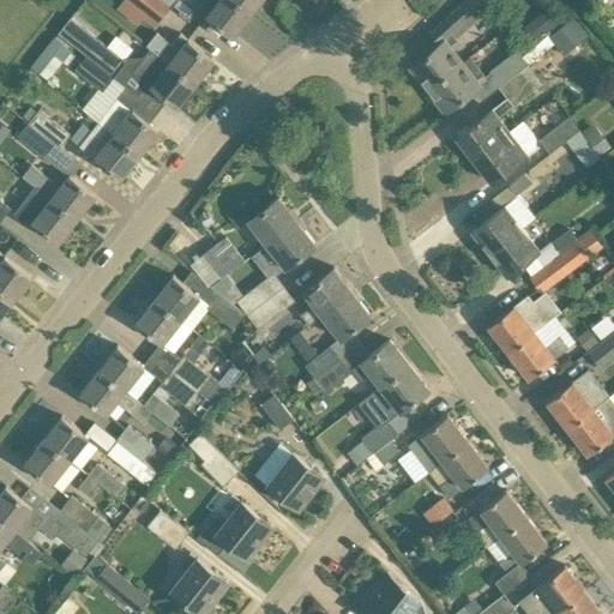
[(161,0),(122,0),(124,0),(143,17),(155,26),(170,7),(161,0)]
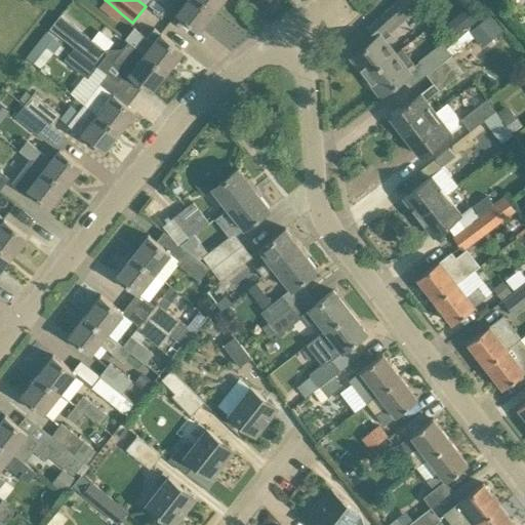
[(169,0),(166,5),(199,31),(215,10),(202,0),(169,0)]
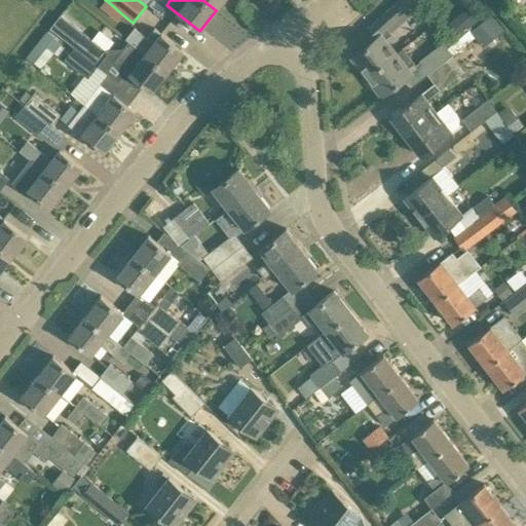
[(202,0),(216,10),(223,0),(202,0)]
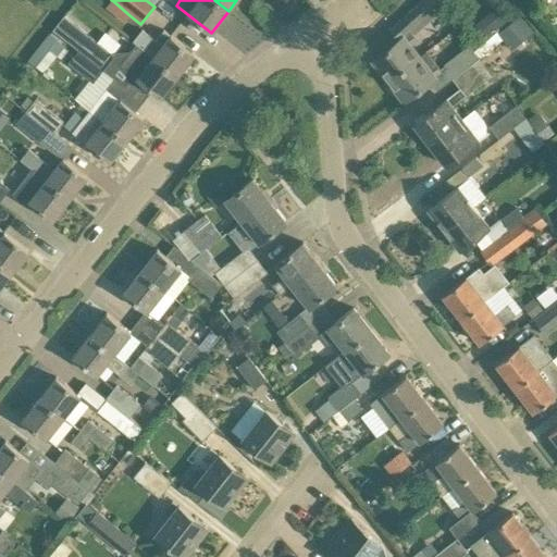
[(420,0),(409,11),(419,22),(438,4),(434,0),(420,0)]
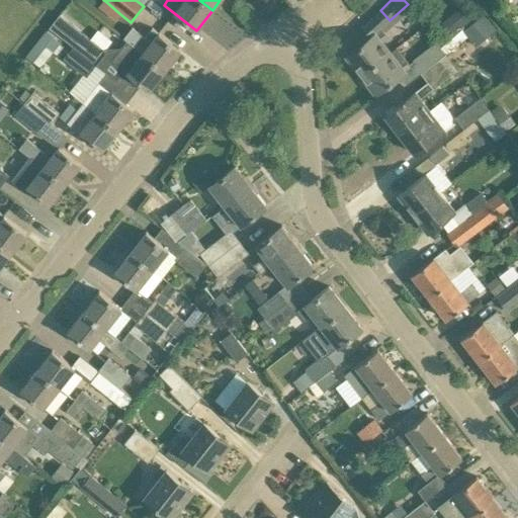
[(462,30),(475,45),(495,26),(483,13),(462,30)]
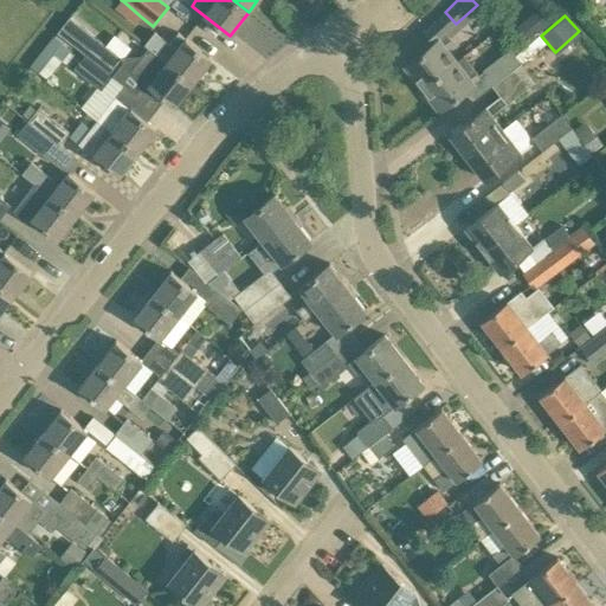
[(154,32),(146,43),(194,81),(212,58),(179,32),(169,44),(154,32)]
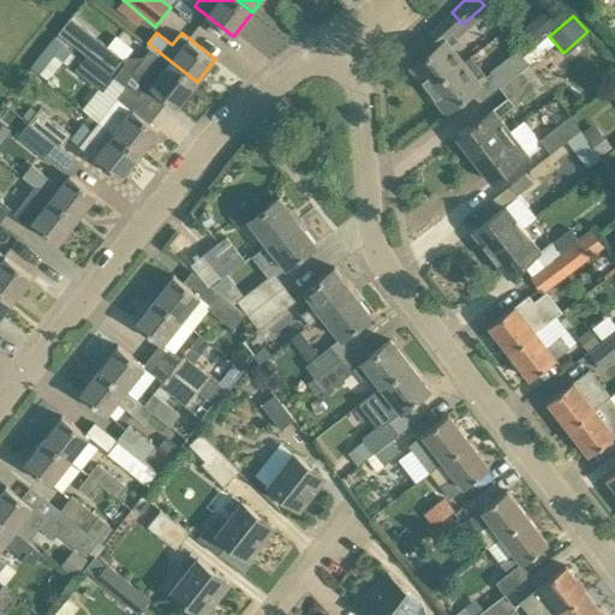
[(411,65),(429,88),(463,61),(471,55),(469,53),(461,59),(454,49),(461,43),(453,34),(446,40),(446,39),(411,65)]
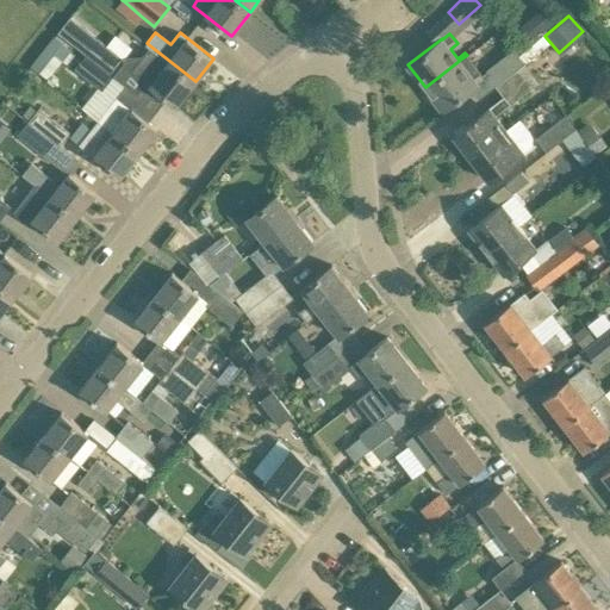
[(100,36),(87,53),(114,75),(129,57),(100,36)]
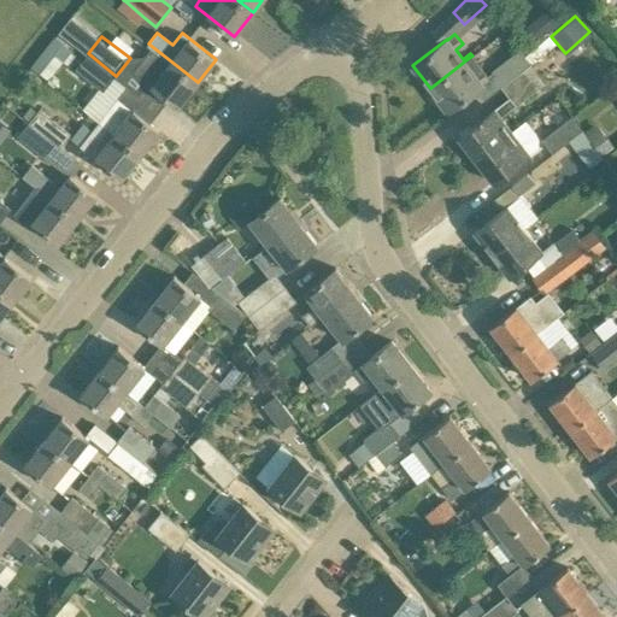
[(36,64),(48,72),(68,47),(59,41),(56,47),(52,43),(36,64)]
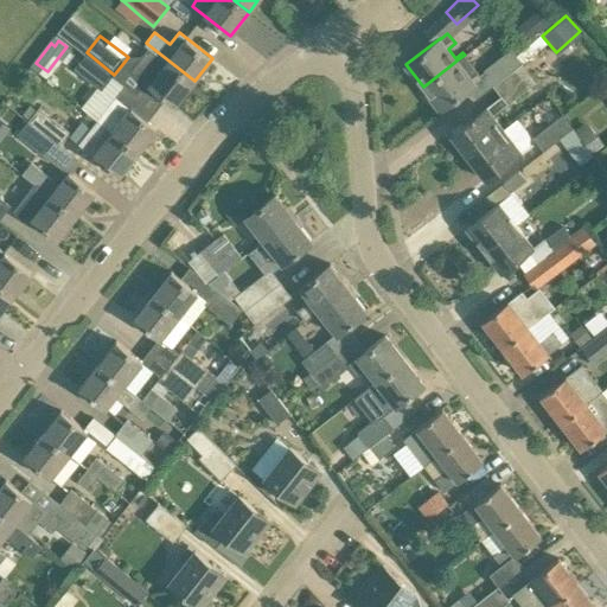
[(128,57),(114,75),(136,93),(145,81),(176,106),(195,81),(146,43),(146,44),(149,48),(142,56),(128,57)]
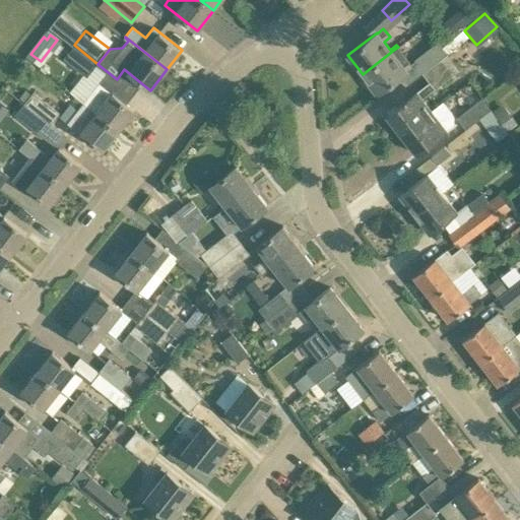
[(391,52),(363,74),(378,93),(400,76),(407,84),(423,73),(421,72),(447,53),(438,42),(414,59),(415,60),(410,64),(398,47),(391,52)]
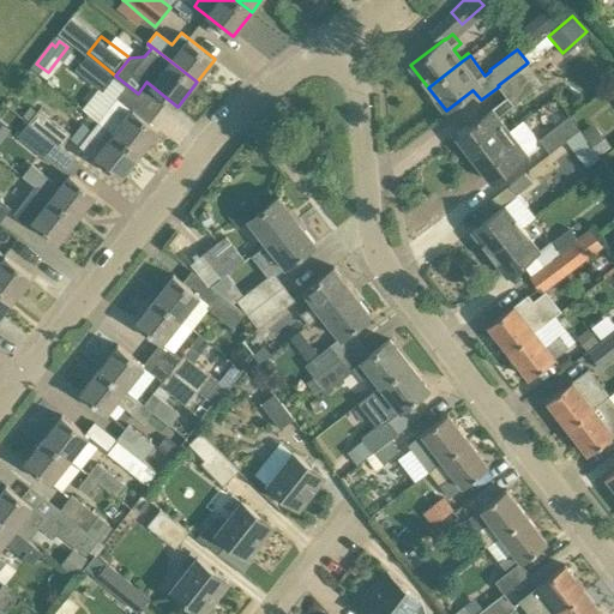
[(82,60),(74,68),(103,91),(115,76),(88,53),(82,60)]
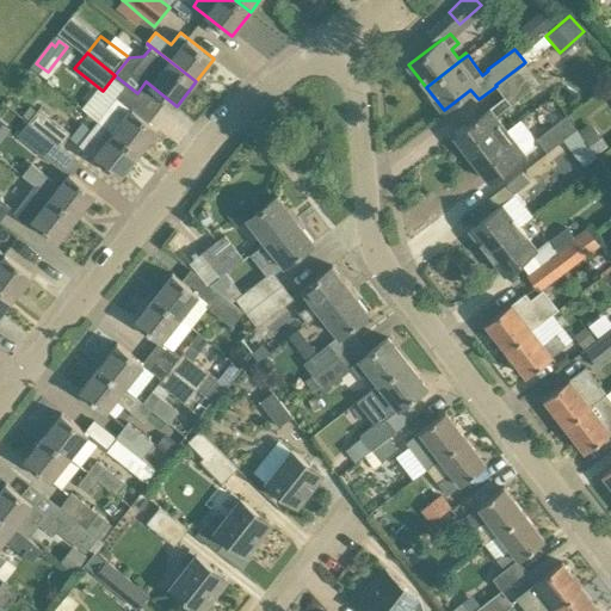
[(489,106),(497,115),(539,82),(525,62),(495,85),(497,86),(504,96),(489,106)]
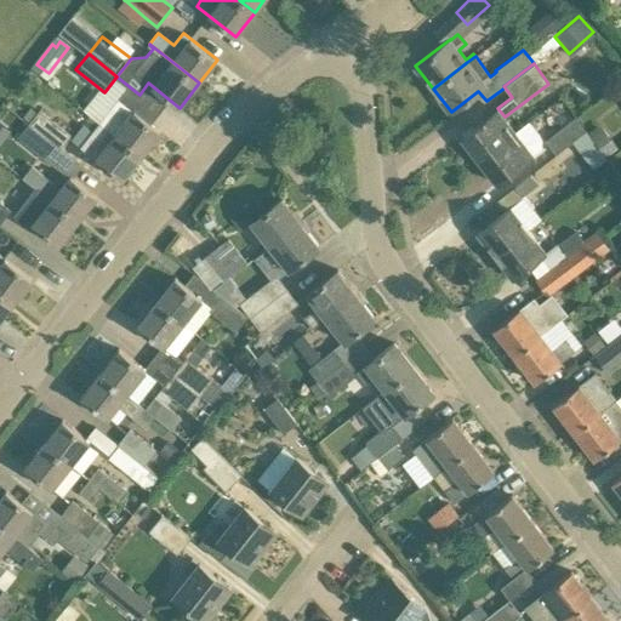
[(120,98),(101,121),(142,154),(161,130),(120,98)]
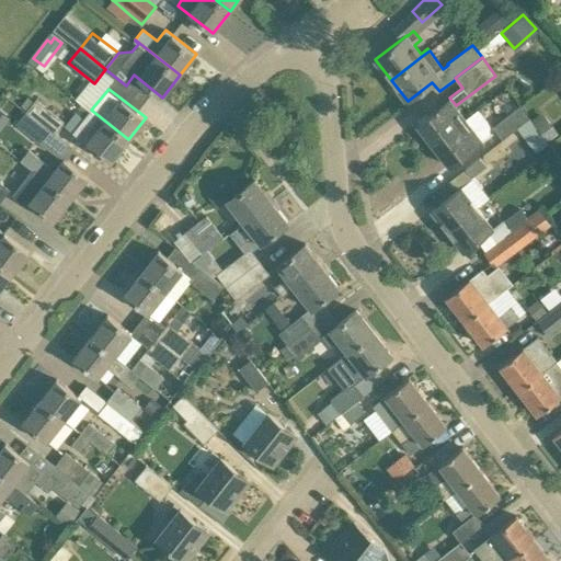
[(37,98),(26,112),(54,134),(66,118),(37,98)]
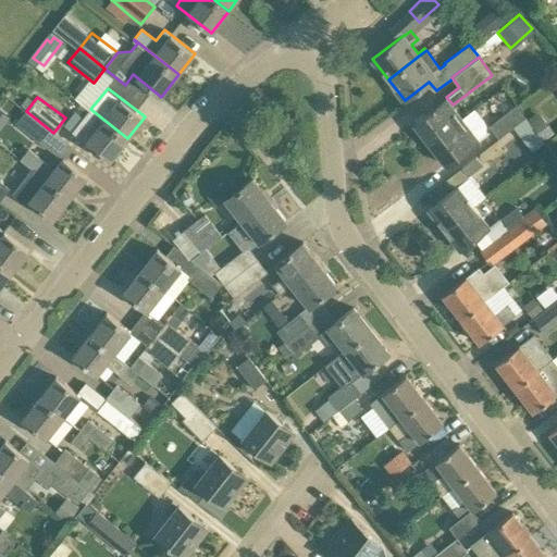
[(413,124),(429,144),(462,118),(453,104),(446,97),(431,109),(432,110),(413,124)]
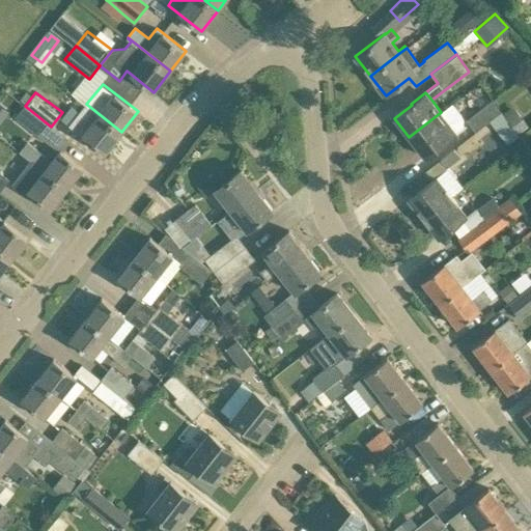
[(476,131),(501,112),(493,100),(467,119),(476,131)]
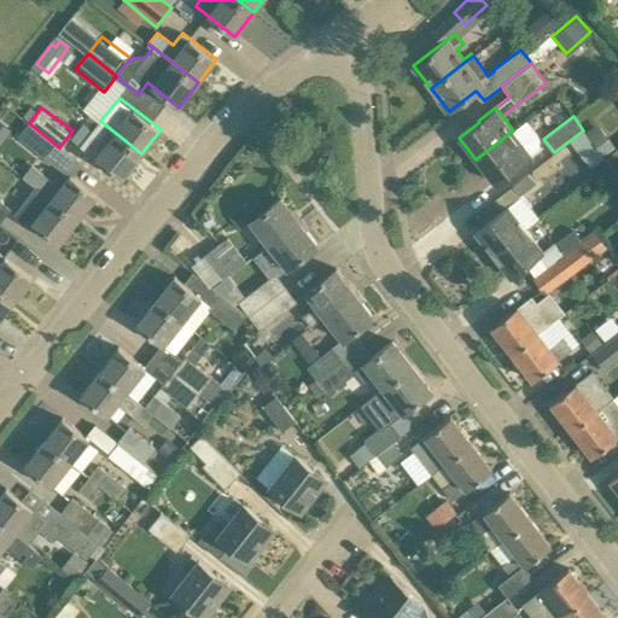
[(100,121),(81,145),(122,179),(141,153),(100,121)]
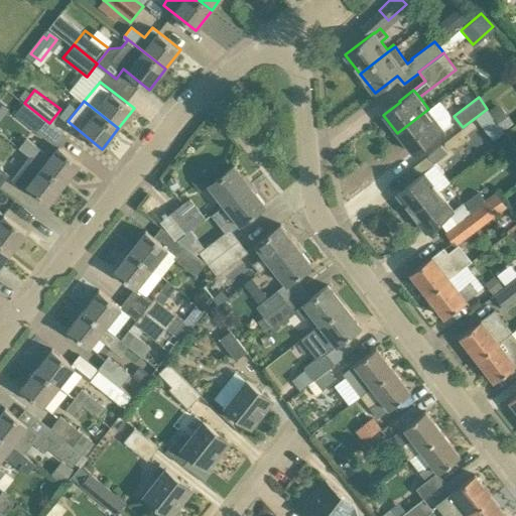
[(428,109),(397,133),(412,152),(443,128),(449,121),(450,116),(438,101),(428,109)]
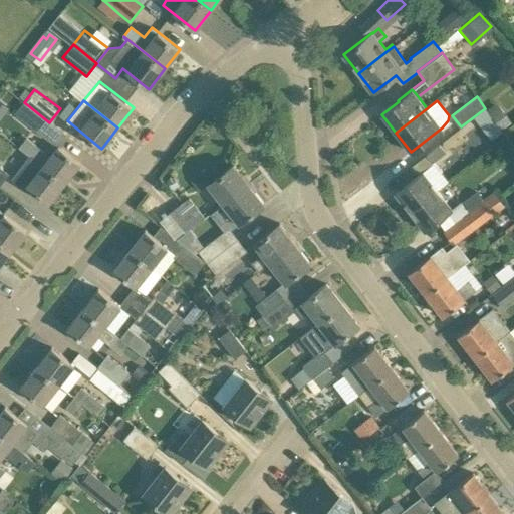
[(496,101),(486,109),(490,114),(501,130),(512,121),(496,101)]
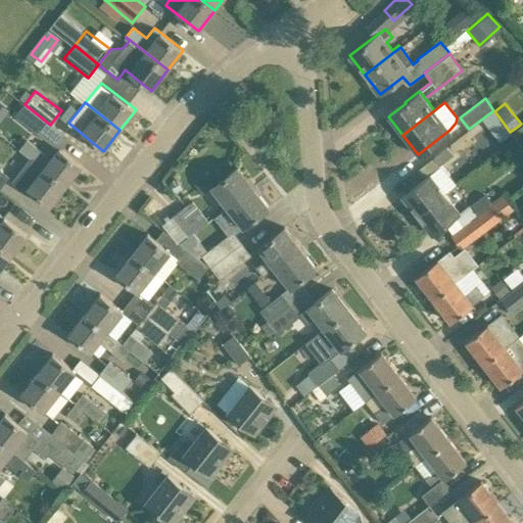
[(50,125),(25,104),(16,114),(43,135),(50,125)]
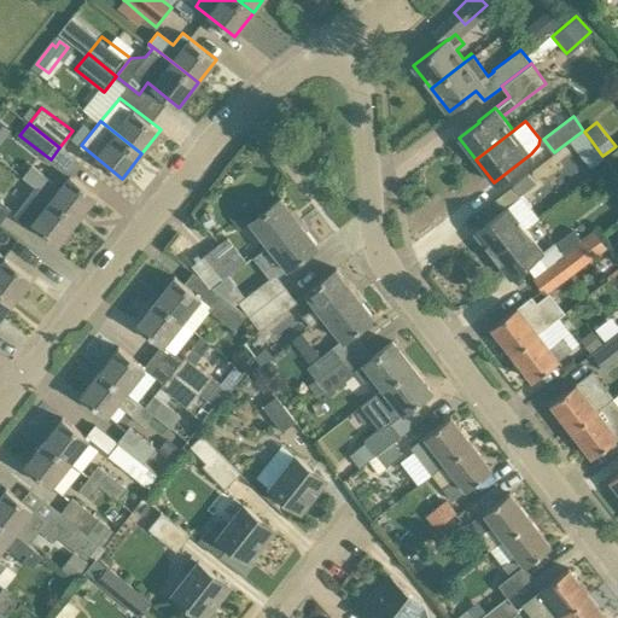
[(583,130),(570,141),(575,149),(589,138),(584,132),(583,130)]
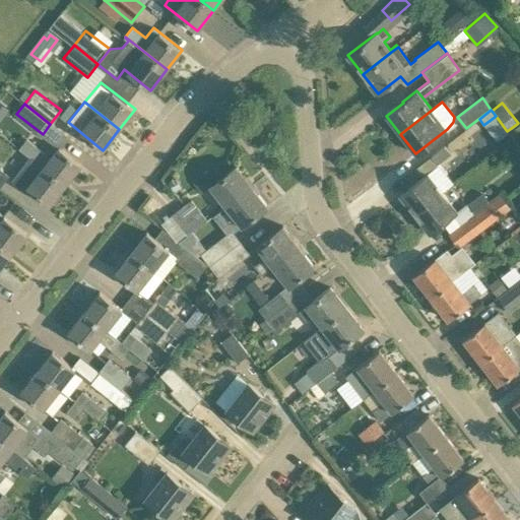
[(27,138),(19,148),(29,156),(65,185),(81,164),(59,146),(51,157),(27,138)]
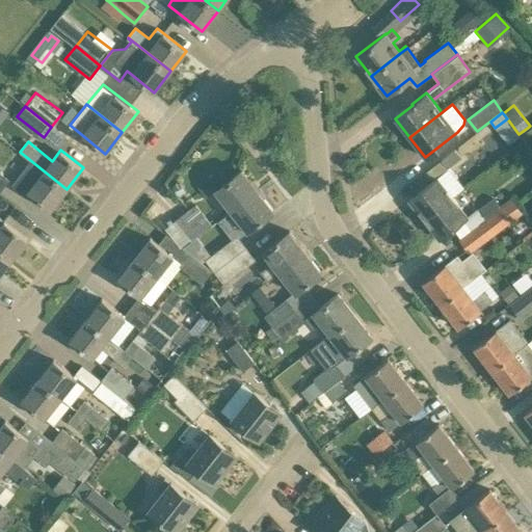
[(455,149),(430,167),(437,177),(449,168),(462,158),(455,149)]
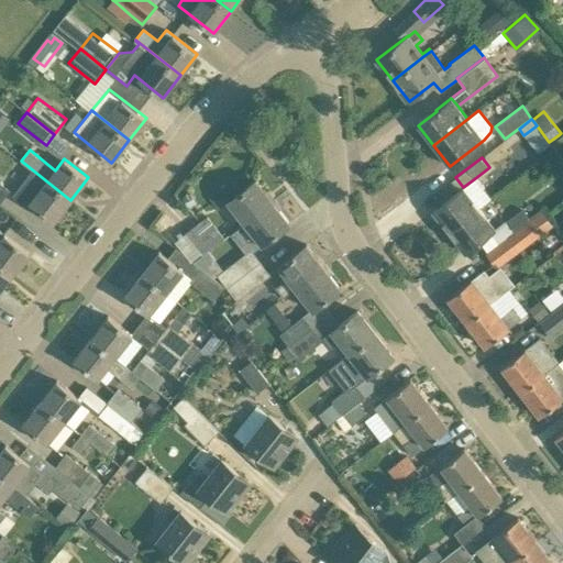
[(54,221),(70,200),(32,169),(13,195),(28,207),(31,203),(54,221)]
